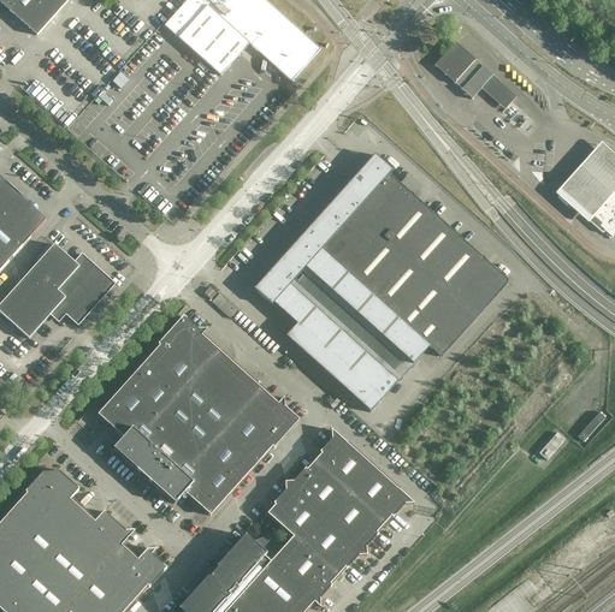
[(0,0),(36,33),(65,0),(0,0)]
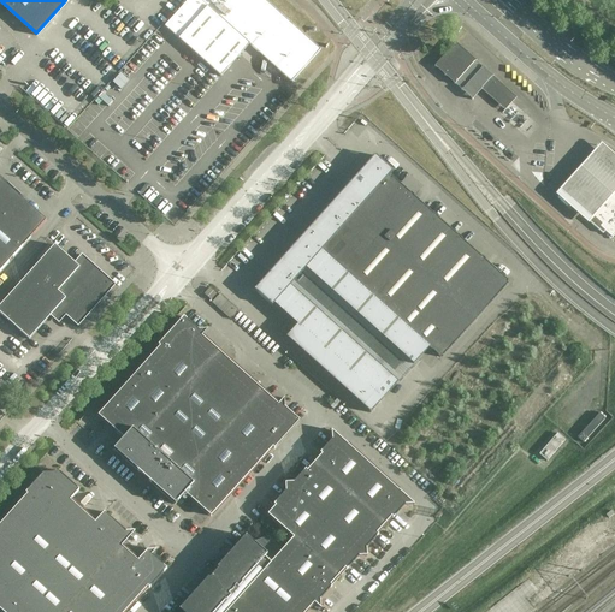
[(183,0),(164,23),(219,73),(248,41),(290,78),(319,46),(266,0),(183,0)]
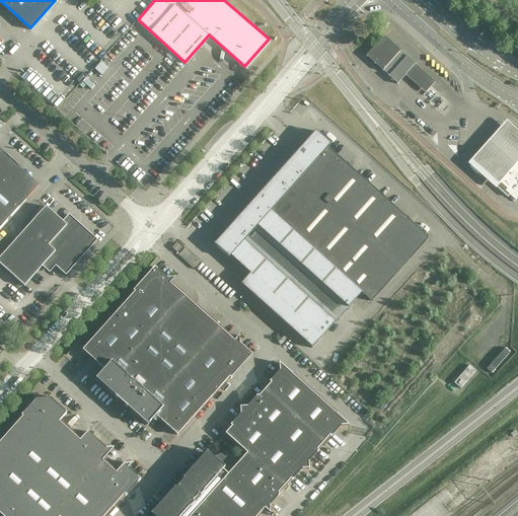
[(399,49),(383,33),(365,54),(382,69),(382,68),(387,73),(396,81),(405,71),(411,75),(418,66),(414,62),(415,62),(404,54),(399,49)]
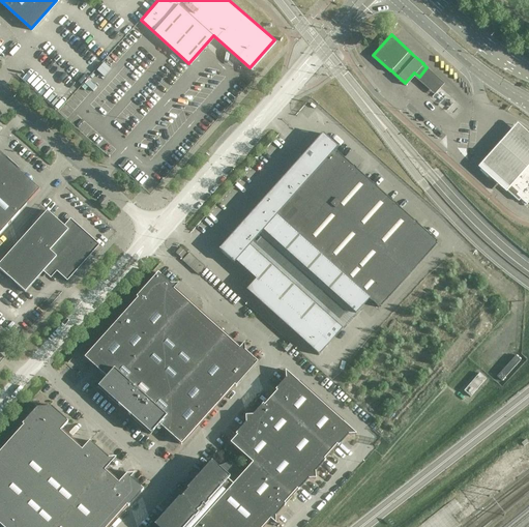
[(528,133),(517,122),(476,166),(504,192),(528,165),(528,133)]
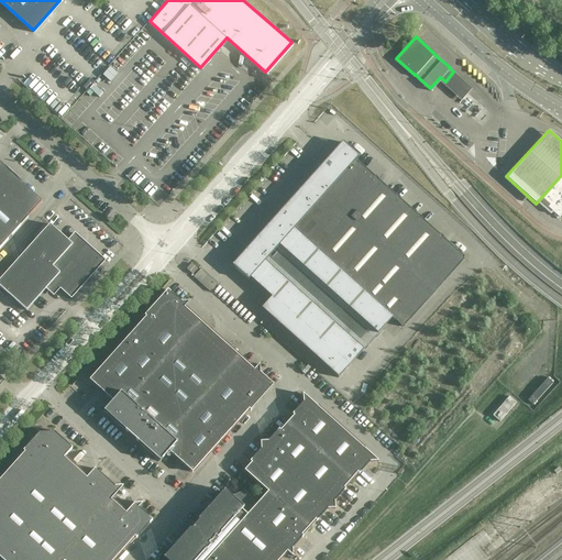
[(360,153),(343,139),(231,262),(248,277),(250,275),(259,284),(271,295),(261,306),(338,375),(392,316),(294,226),(355,157),(360,153)]
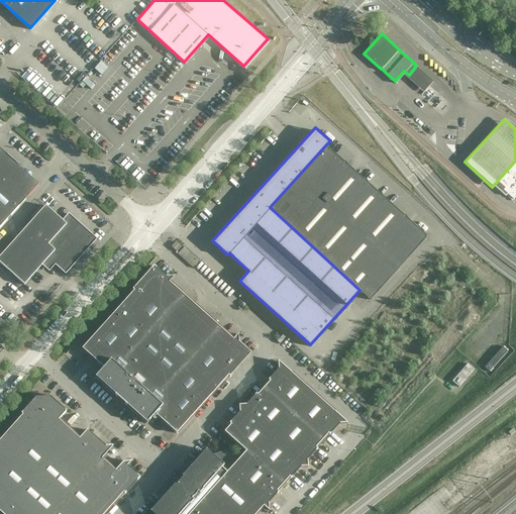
[(359,290),(369,299),(425,236),(425,234),(326,144),(270,207),(359,290)]
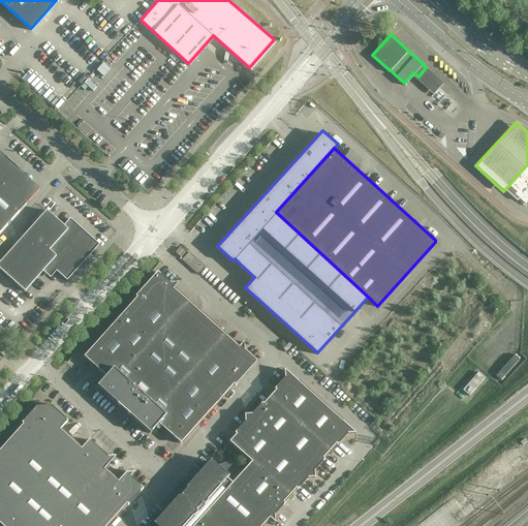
[(0,229),(38,187),(0,152),(0,229)]
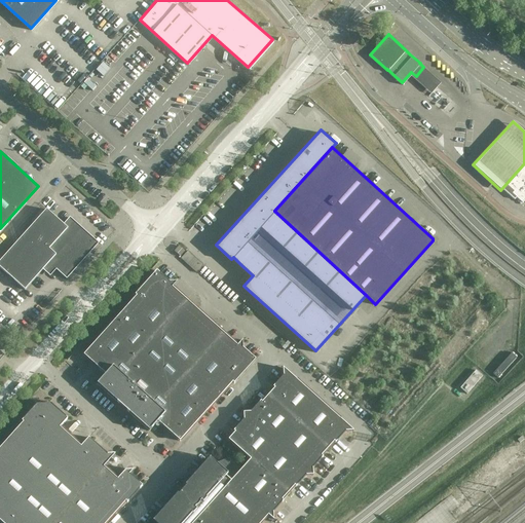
[(503,181),(513,188),(511,191),(521,200),(524,195),(524,158),(524,157),(503,181)]
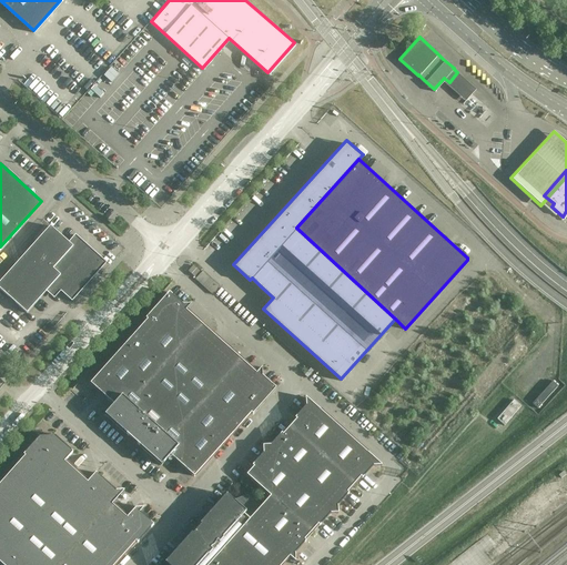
[(71,296),(104,260),(74,233),(74,232),(68,240),(49,223),(0,278),(0,286),(26,310),(46,288),(60,286),(71,296)]
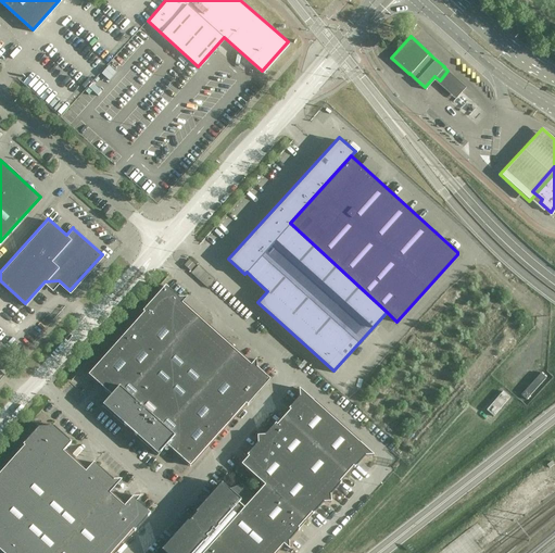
[(194,263),(188,258),(184,262),(189,268),(194,263)]
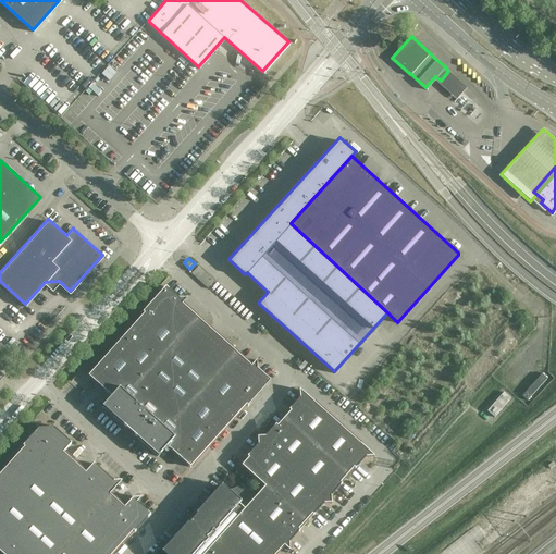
[(144,310),(87,373),(111,394),(101,404),(157,454),(167,443),(189,465),(245,403),(247,404),(270,378),(256,366),(256,357),(250,364),(182,302),(187,295),(178,296),(164,284),(141,309),(144,310)]
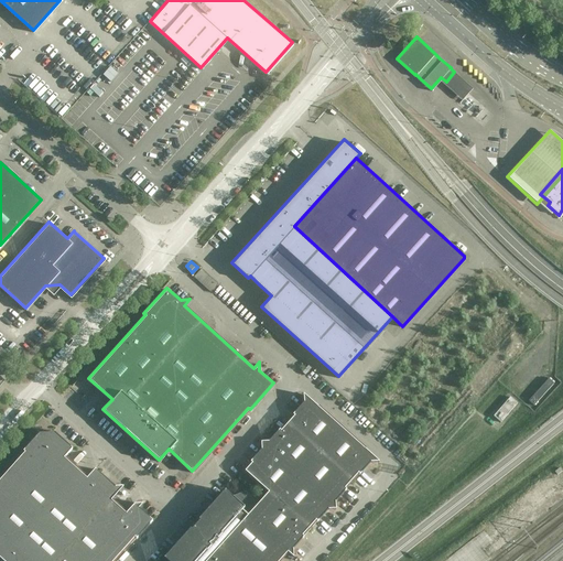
[(533,402),(553,380),(548,376),(528,398),(533,402)]
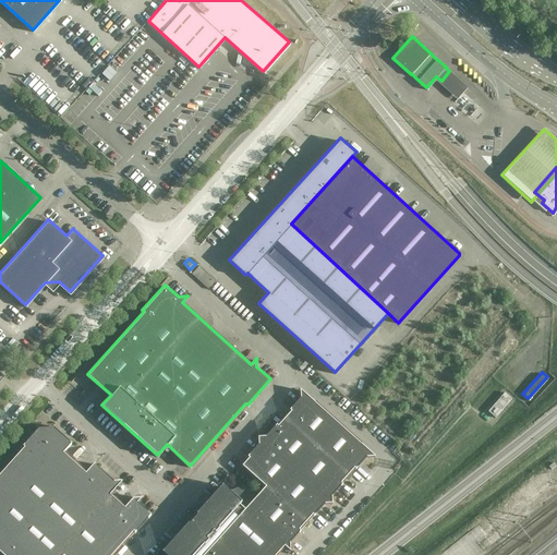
[(242,483),(200,501),(188,505),(196,513),(189,522),(180,515),(168,554),(273,554),(283,543),(289,549),(289,541),(300,529),(299,527),(312,513),(313,514),(324,502),(331,502),(330,494),(341,482),(340,481),(353,466),(354,467),(366,455),(374,455),(299,387),(300,396),(289,408),(290,409),(277,423),(276,422),(265,435),(265,434),(257,435),(257,442),(246,455),(249,456),(241,463),(265,484),(255,495),(242,483)]
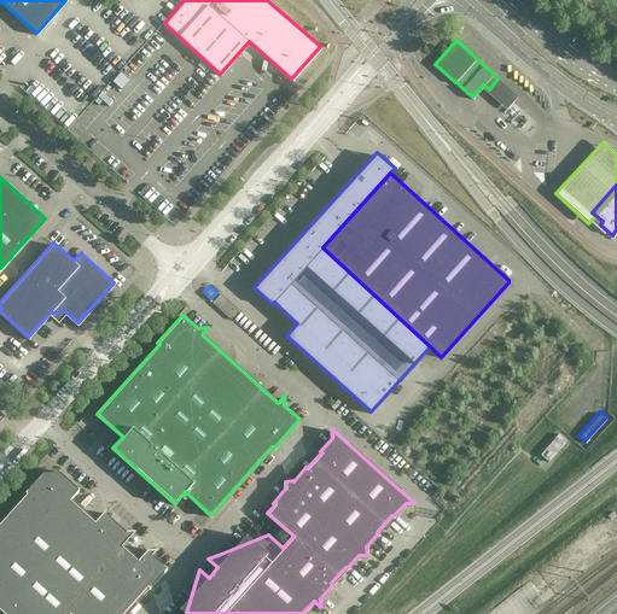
[(547,460),(565,438),(558,432),(540,452),(547,460)]
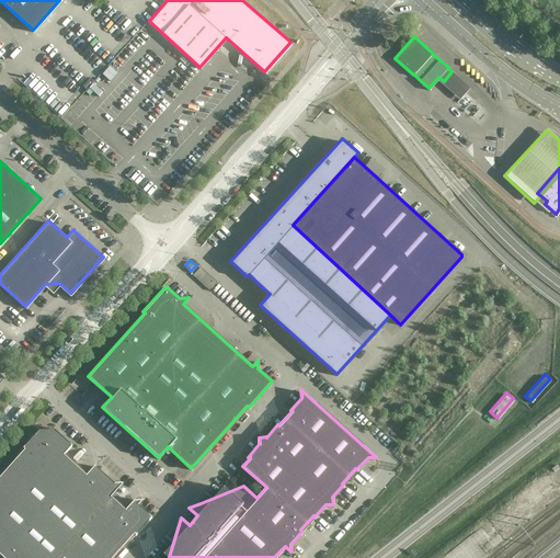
[(0,554),(4,557),(109,557),(133,532),(135,533),(150,515),(137,503),(140,499),(133,499),(125,508),(110,494),(122,481),(114,481),(93,464),(86,474),(63,453),(71,444),(54,428),(48,428),(48,425),(43,425),(43,429),(38,429),(22,446),(23,447),(0,474),(0,554)]
